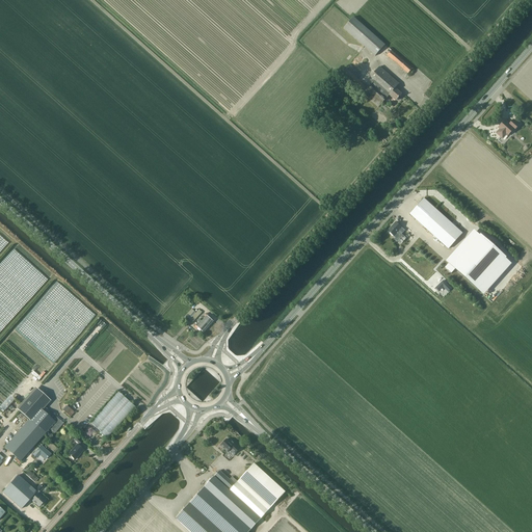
[(375,56),(384,45),(353,18),(344,29),(375,56)]
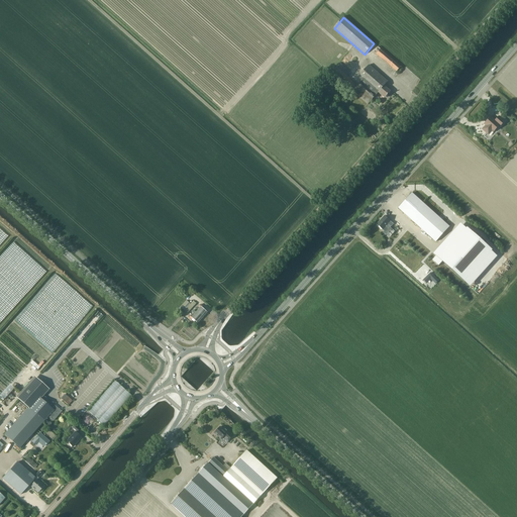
[(374,52),(397,72),(401,68),(378,47),(374,52)]
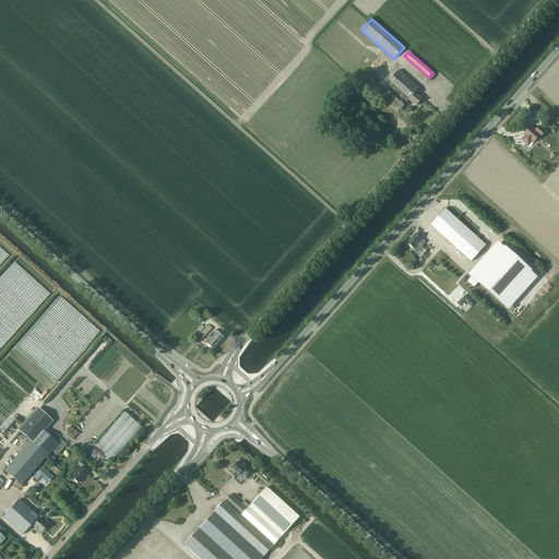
[(380,79),(368,68),(364,72),(376,83),(380,79)]
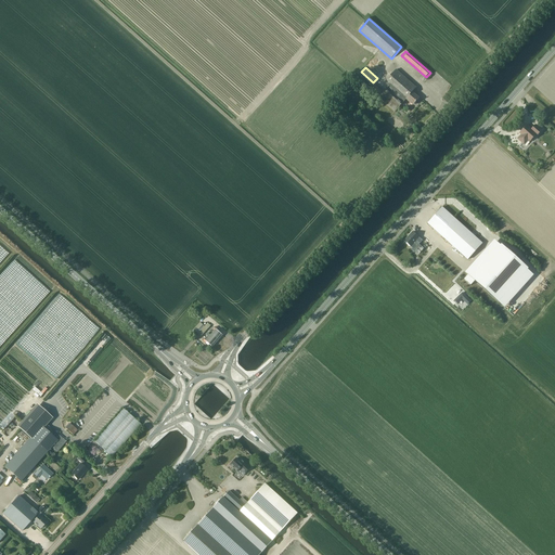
[(413,105),(420,99),(412,93),(416,88),(396,69),(387,80),(390,84),(378,98),(395,112),(405,100),(413,105)]
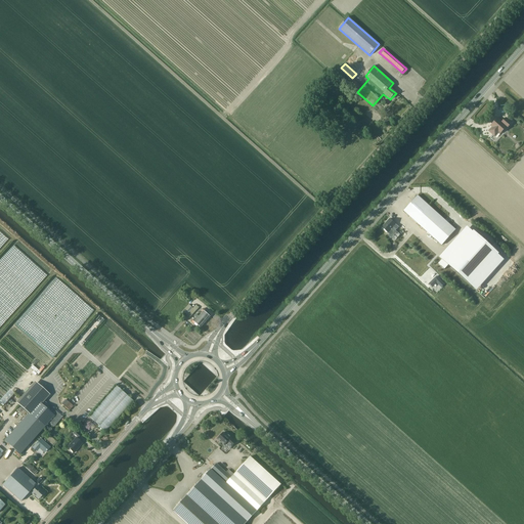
[(361,86),(352,78),(341,68),(337,74),(357,91),(361,86)]
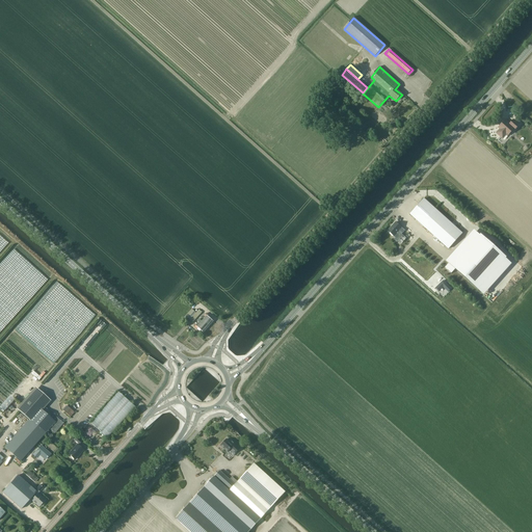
[(504,122),(503,122),(503,123),(501,125),(500,125),(500,127),(498,128),(500,129),(498,132),(498,134),(501,137),(503,137),(506,135),(507,136),(513,129),(514,130),(520,125),(513,120),(509,125),(507,123),(505,121),(504,122)]
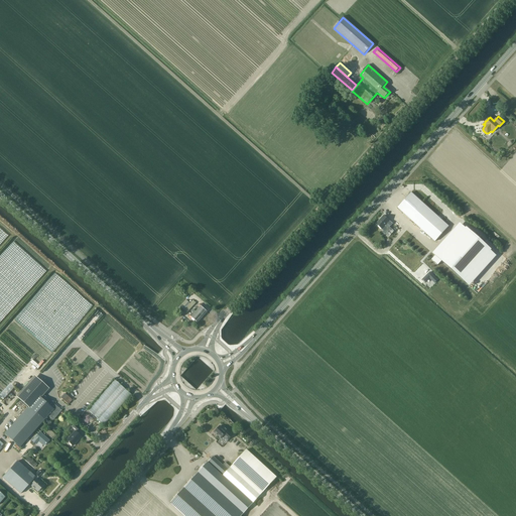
[(448,227),(410,194),(410,192),(397,208),(419,228),(434,242),(448,227)]
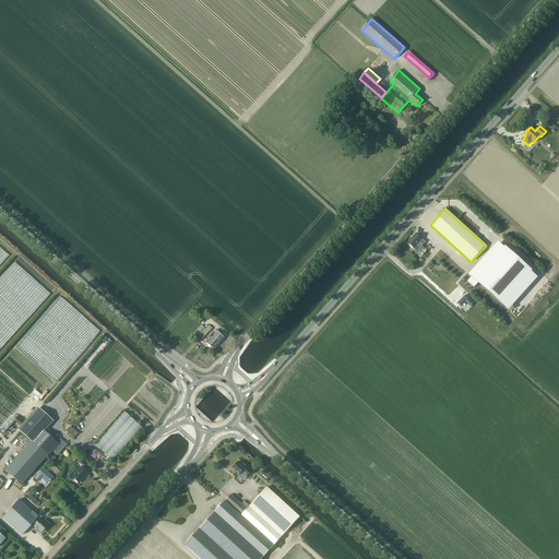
[(415,234),(407,242),(414,248),(416,250),(417,251),(419,253),(423,256),(427,250),(424,248),(423,249),(420,247),(425,242),(421,239),(415,234)]
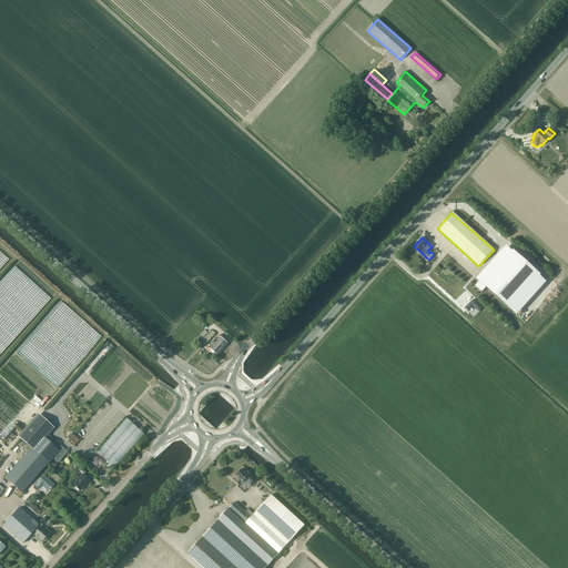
[(546,282),(539,276),(540,275),(527,263),(529,260),(526,257),(524,260),(513,251),(513,252),(506,245),(501,250),(479,275),(476,279),(479,282),(475,286),(482,293),(486,287),(509,310),(510,310),(516,315),(546,282)]
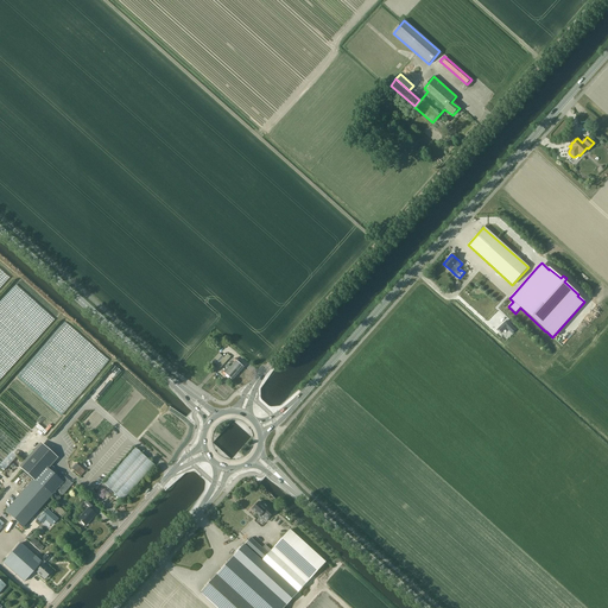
[(0,287),(10,278),(0,268),(0,287)]
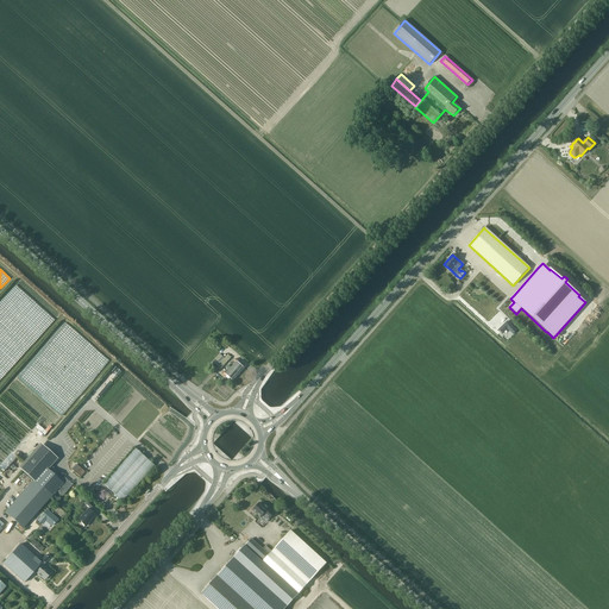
[(17,284),(0,302),(0,380),(55,320),(17,284)]
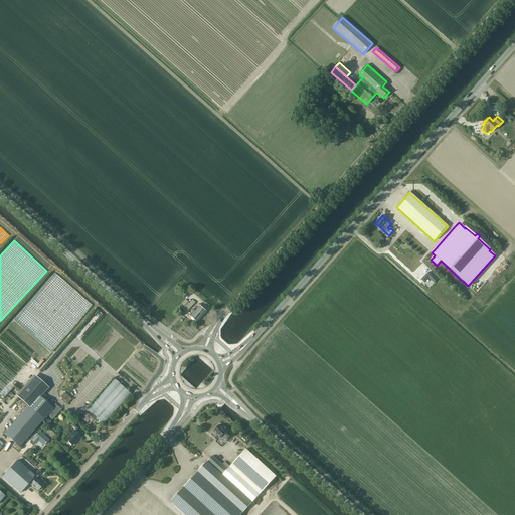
[(428,272),(421,279),(424,282),(428,278),(434,283),(437,280),(428,272)]
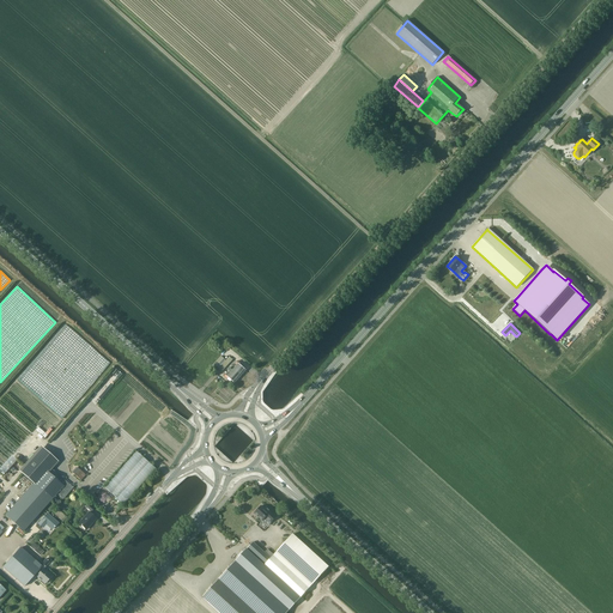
[(110,364),(66,327),(19,381),(62,419),(110,364)]
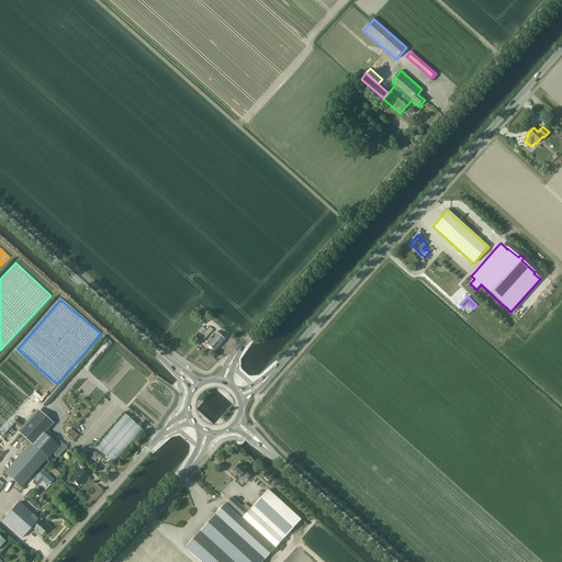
[(202,326),(194,336),(197,338),(199,336),(201,338),(204,340),(212,332),(213,330),(209,326),(208,328),(209,329),(208,330),(202,326)]
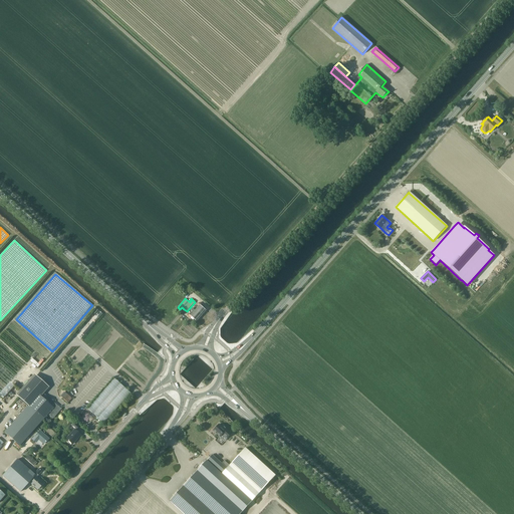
[(199,306),(197,309),(203,314),(206,311),(201,306),(202,304),(200,303),(198,305),(199,306)]
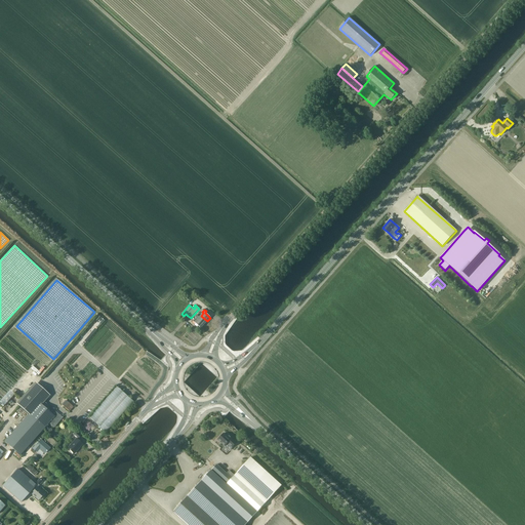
[(207,321),(201,316),(199,317),(197,315),(196,316),(198,318),(197,319),(204,325),(207,321)]
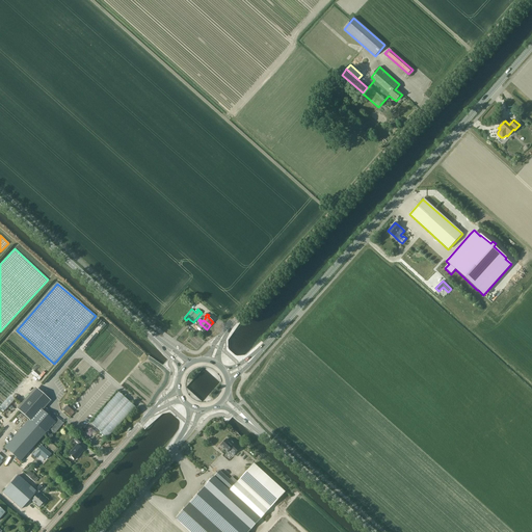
[(204,333),(207,329),(200,323),(198,324),(197,324),(195,326),(197,328),(198,327),(204,333)]
